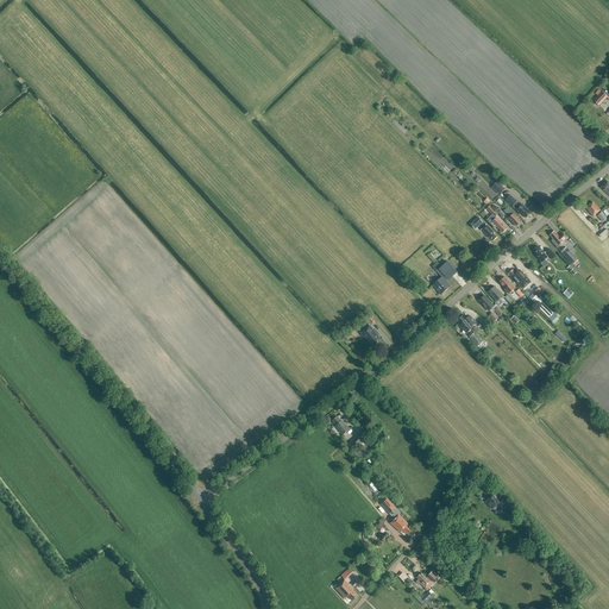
[(608,96),(602,92),(601,92),(598,89),(595,94),(597,96),(594,101),(600,106),(608,96)]
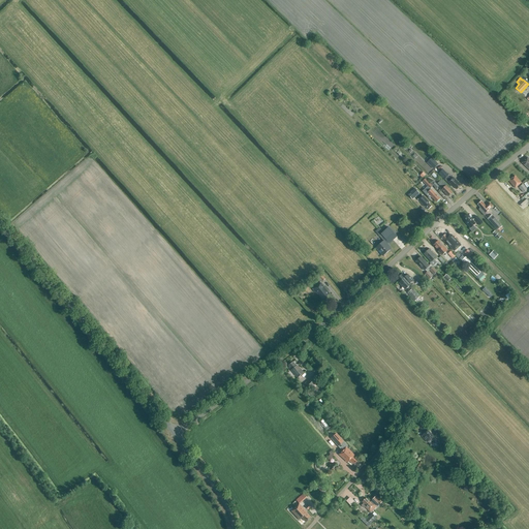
[(427,163),(434,169),(439,164),(432,158),(427,163)]
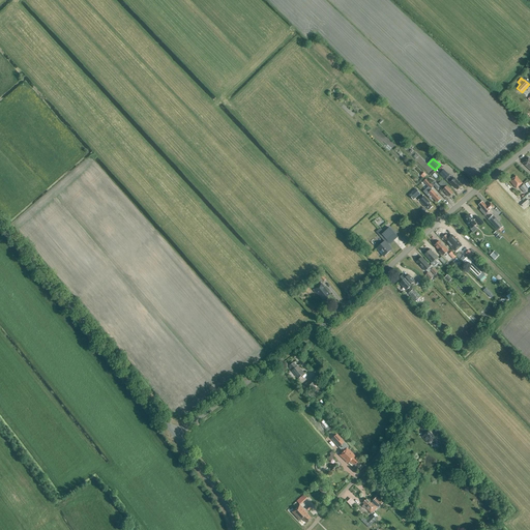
[(458,190),(462,185),(453,177),(451,179),(448,177),(449,176),(444,170),(439,174),(445,180),(448,183),(453,187),(454,187),(458,190)]
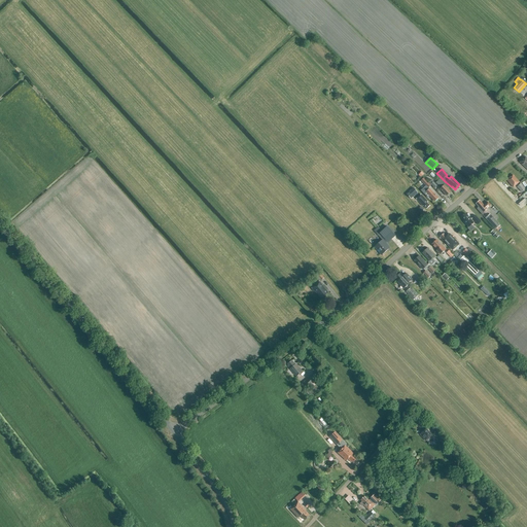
[(517,180),(513,175),(507,180),(512,184),(511,184),(514,187),(520,182),(517,179),(517,180)]
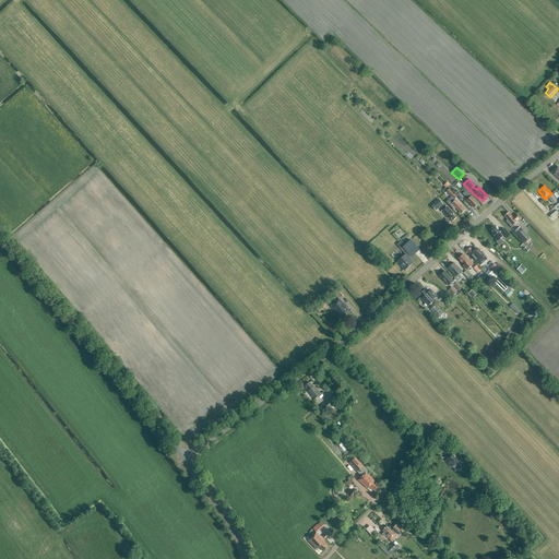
[(455,199),(458,197),(450,188),(447,191),(452,198),(449,201),(449,204),(450,205),(453,210),(455,207),(461,214),(465,210),(455,199)]
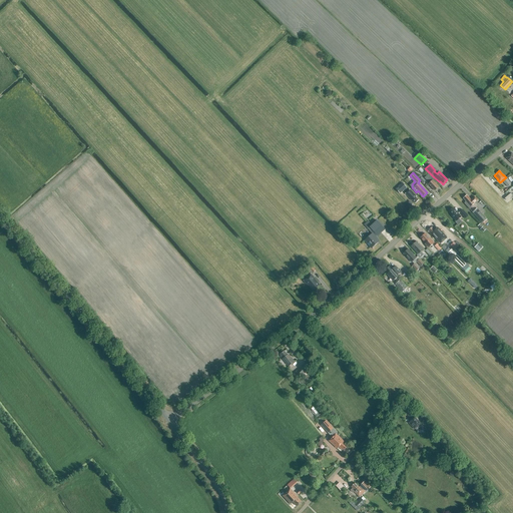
[(435,190),(439,187),(435,182),(435,181),(428,174),(425,178),(429,183),(428,184),(435,190)]
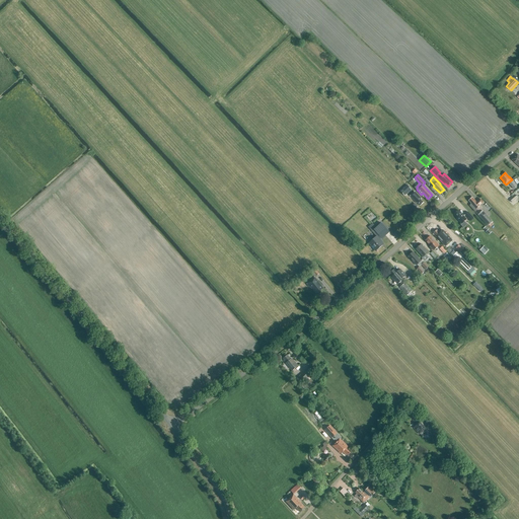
[(514,190),(517,186),(513,180),(509,183),(514,190)]
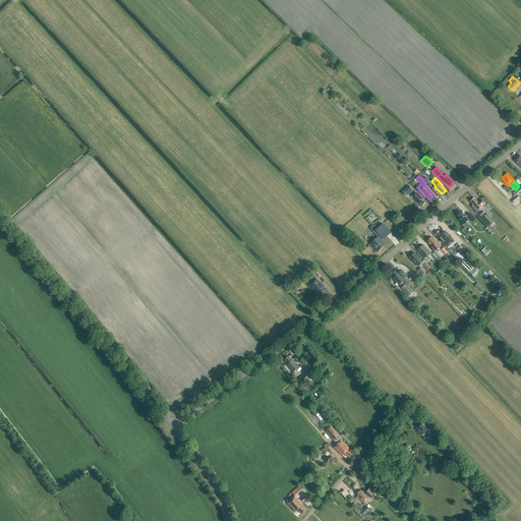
[(402,192),(406,196),(413,190),(408,185),(402,192)]
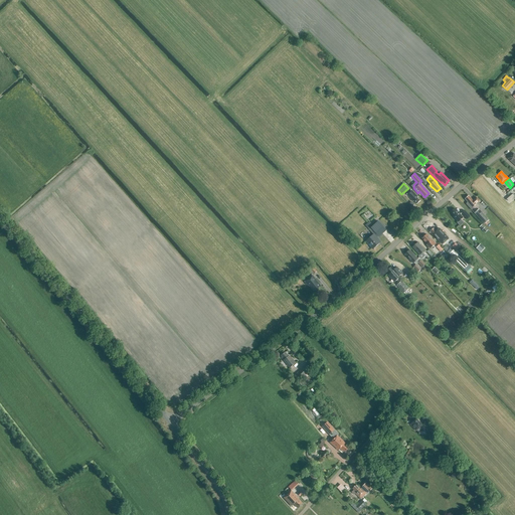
[(420,201),(417,198),(417,197),(411,190),(406,194),(413,201),(414,201),(417,204),(420,201)]
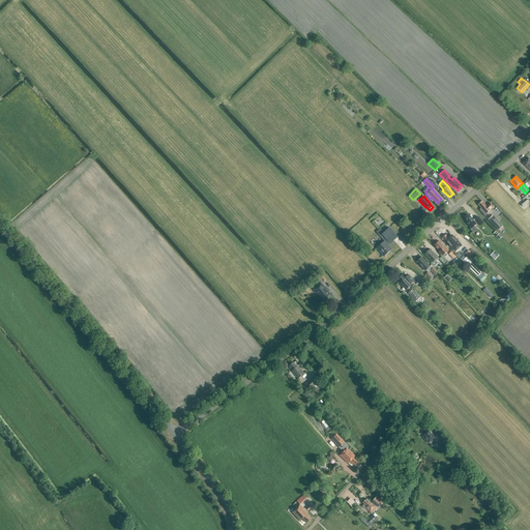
[(487,206),(483,201),(479,205),(481,208),(480,208),(481,209),(480,210),(486,215),(488,213),(495,206),(491,202),(487,206)]
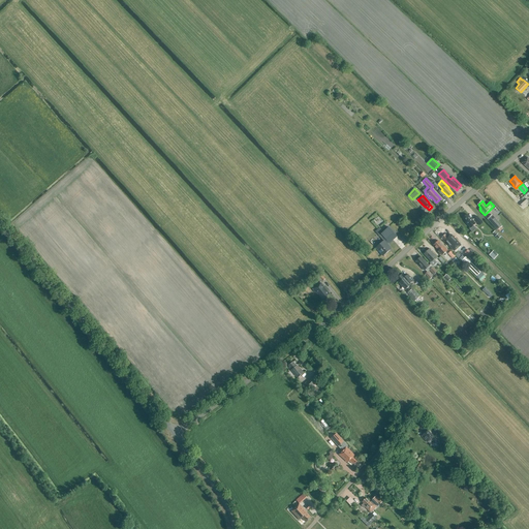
[(472,220),(467,215),(463,218),(467,222),(466,223),(470,228),(475,223),(472,220)]
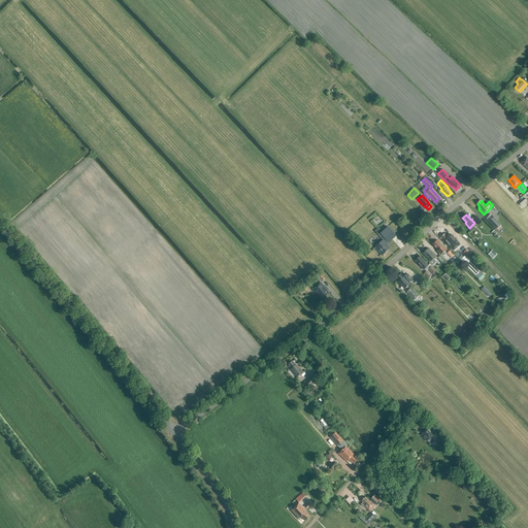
[(499,232),(502,229),(500,227),(501,226),(491,215),(487,219),(497,230),(499,232)]
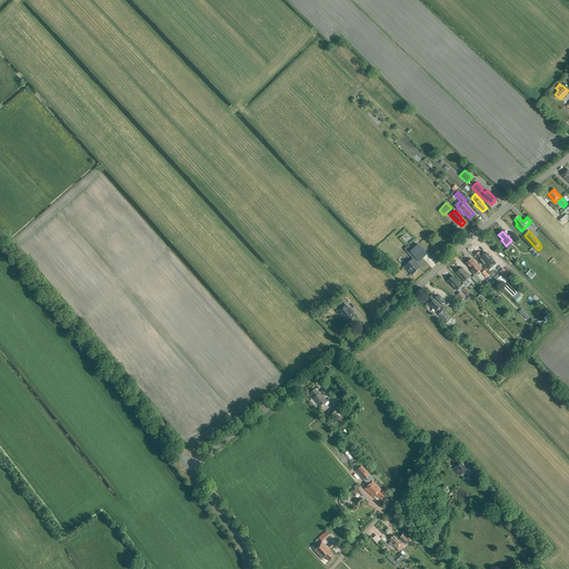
[(516,242),(519,239),(513,232),(510,236),(516,242)]
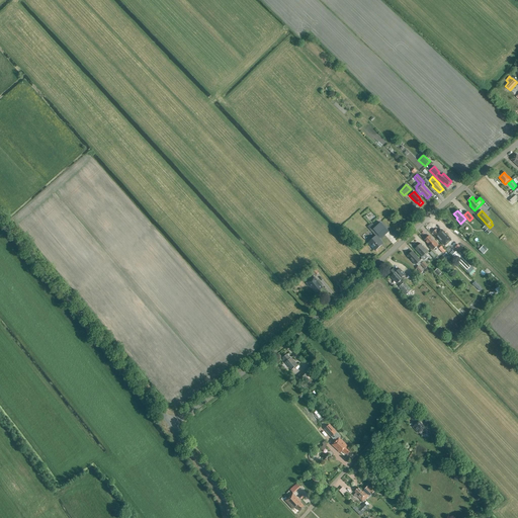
[(367,243),(374,251),(383,244),(380,240),(384,236),(380,232),(384,229),(380,224),(375,228),(374,227),(373,228),(372,227),(369,230),(375,236),(367,243)]
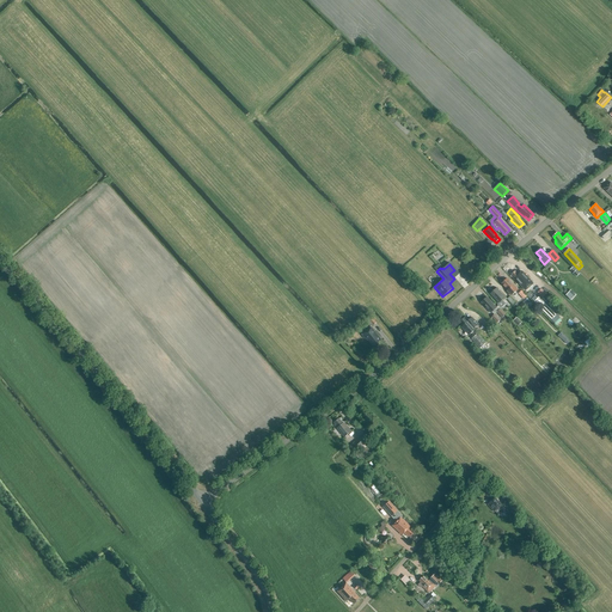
[(576,270),(573,268),(570,270),(573,274),(576,277),(580,274),(576,270)]
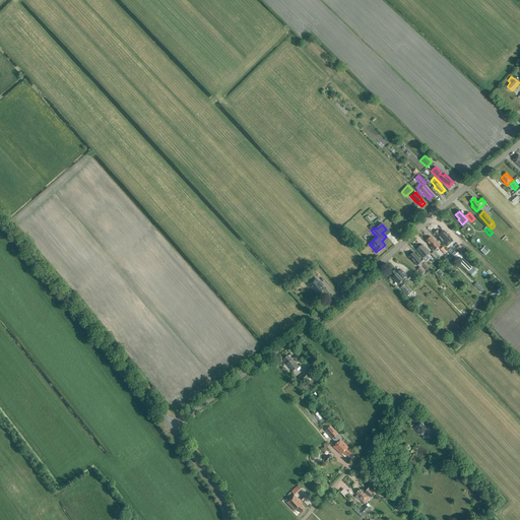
[(444,241),(446,239),(442,233),(441,234),(438,231),(435,234),(440,240),(441,239),(444,241)]
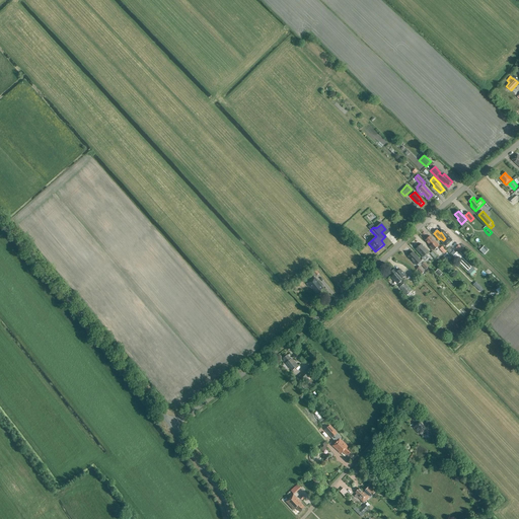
[(434,250),(439,246),(430,236),(426,240),(431,246),(430,247),(434,250)]
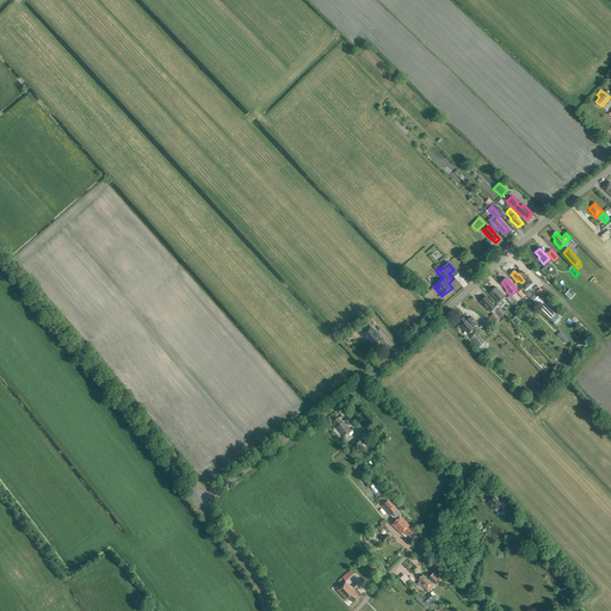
[(495,288),(489,294),(498,303),(497,304),(500,308),(505,303),(503,301),(505,298),(495,288)]
